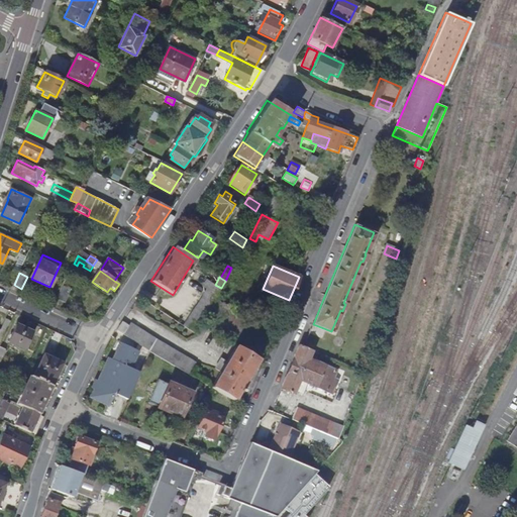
[(184,325),(194,332),(221,290),(206,280),(202,287),(205,289),(203,294),(184,325)]
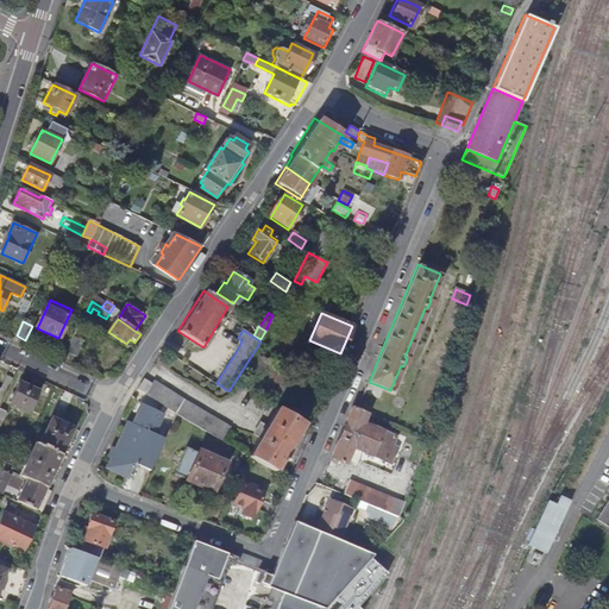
[(75,337),(67,351),(76,356),(85,340),(75,337)]
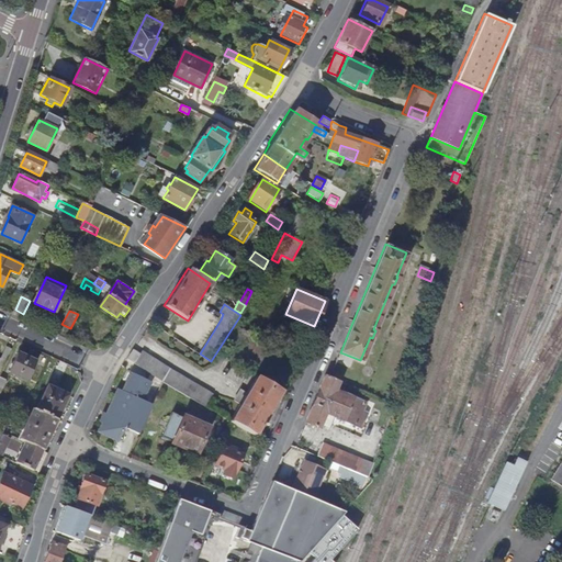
[(49,332),(57,335),(62,324),(55,321),(49,332)]
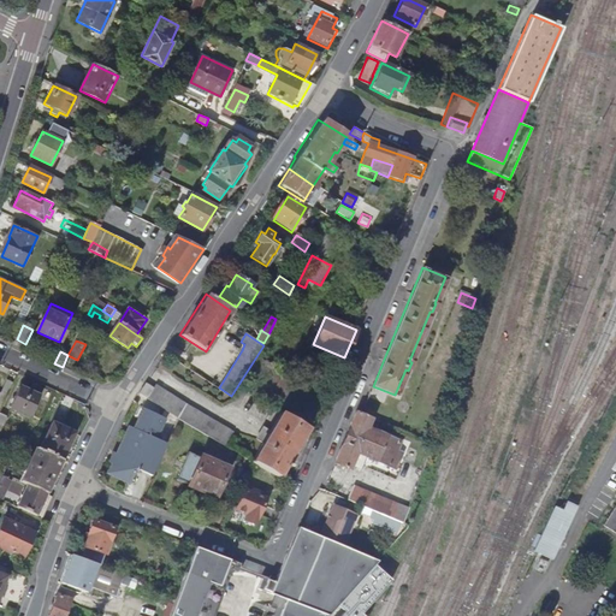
[(6,380),(0,394),(6,396),(12,384),(6,380)]
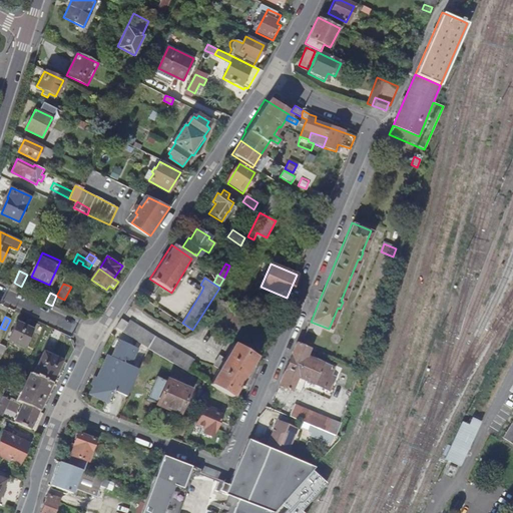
[(116,329),(122,332),(127,324),(121,320),(116,329)]
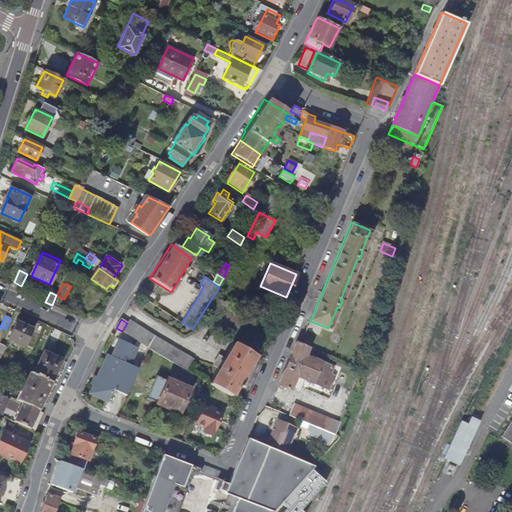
[(122,331),(147,348),(186,370),(193,359),(154,336),(129,320),(127,323),(122,331)]
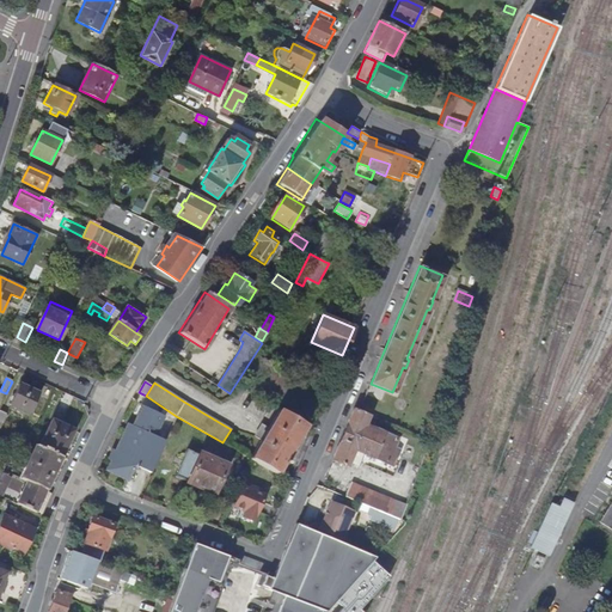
[(11,404),(31,414),(40,393),(19,384),(11,404)]
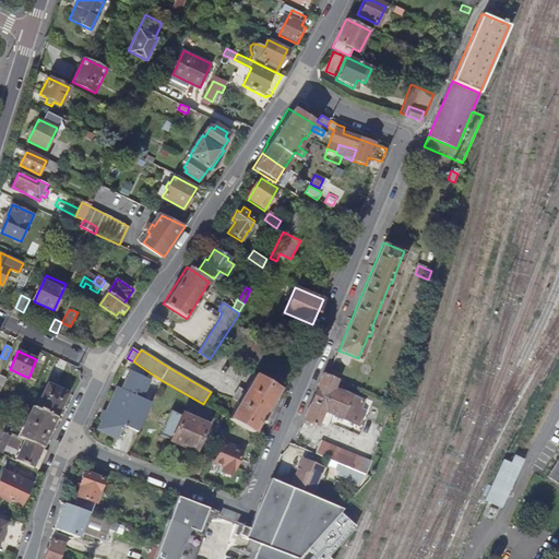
[(137,431),(150,403),(140,399),(149,380),(128,370),(120,389),(116,388),(96,428),(117,437),(122,425),(137,431)]
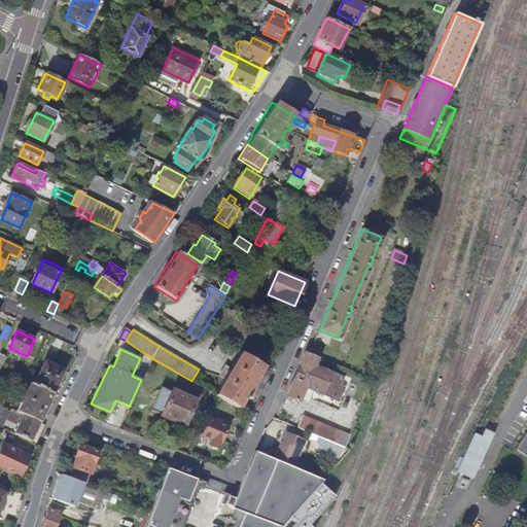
[(262,365),(239,352),(230,367),(225,365),(219,375),(223,378),(213,395),(237,409),(262,365)]
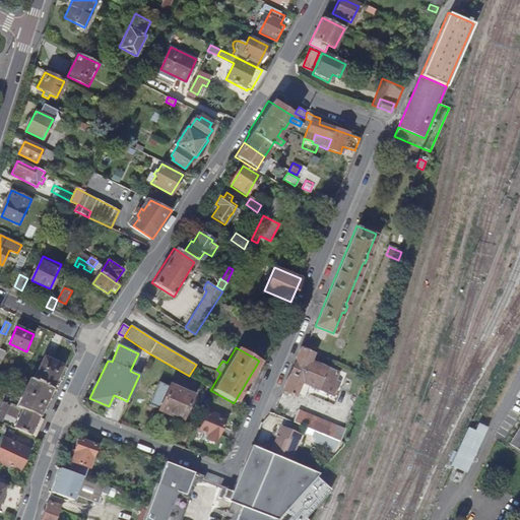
[(304,349),(300,347),(282,391),(295,397),(301,383),(329,394),(337,373),(315,365),(318,354),(305,349),(304,349)]
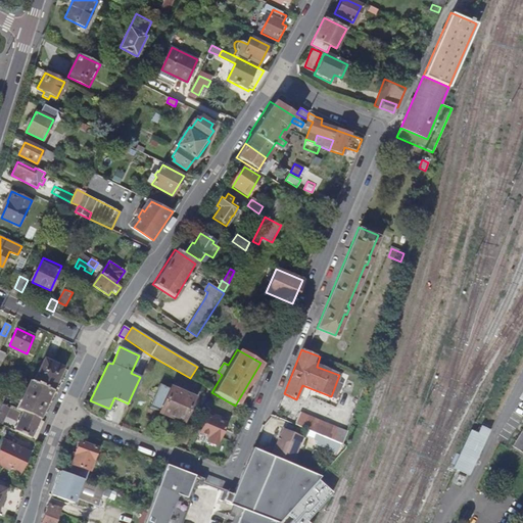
[(51,389),(54,390),(65,367),(46,359),(36,382),(51,389)]
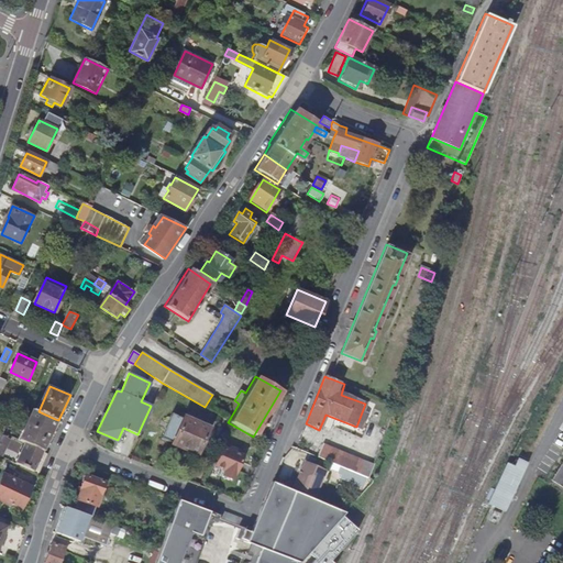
[(30,403),(21,398),(19,404),(28,407),(30,403)]
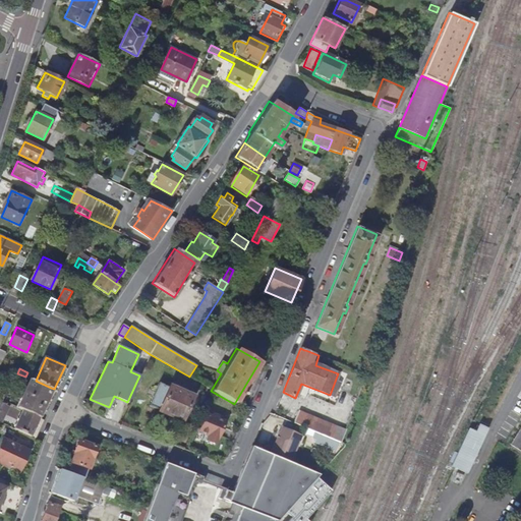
[(16,429),(33,437),(54,389),(51,388),(36,381),(32,379),(21,402),(27,405),(24,413),(16,429)]
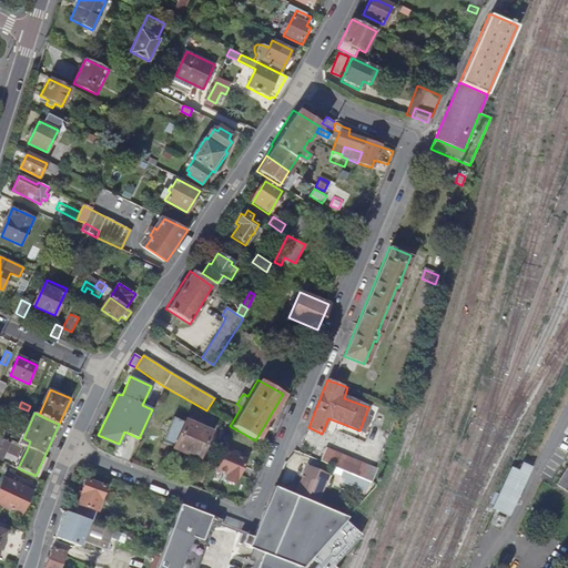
[(210,434),(174,419),(164,444),(199,458),(210,434)]
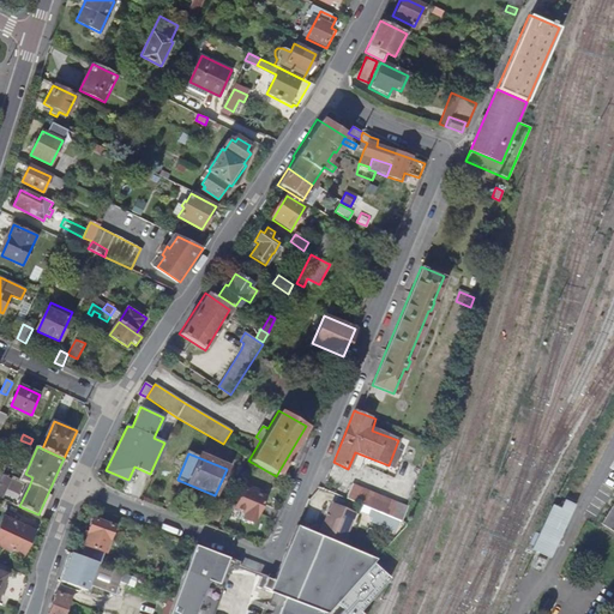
[(20,483),(29,487),(32,477),(25,474),(20,483)]
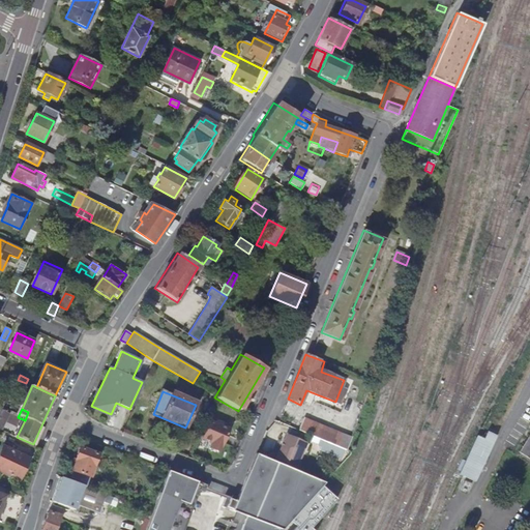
[(3,410),(0,415),(0,430),(1,431),(9,414),(3,410)]
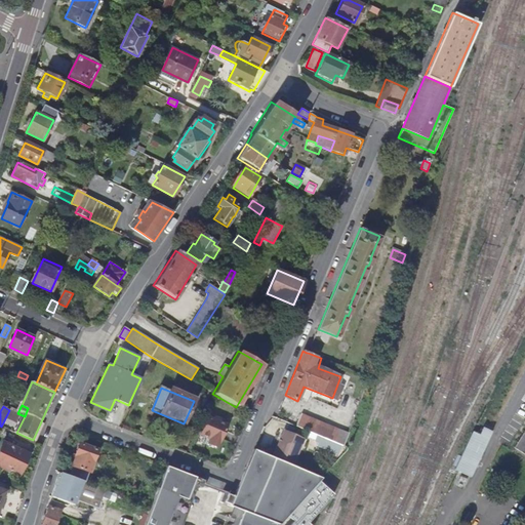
[(291,425),(319,436),(336,443),(344,446),(349,432),(297,411),(291,425)]
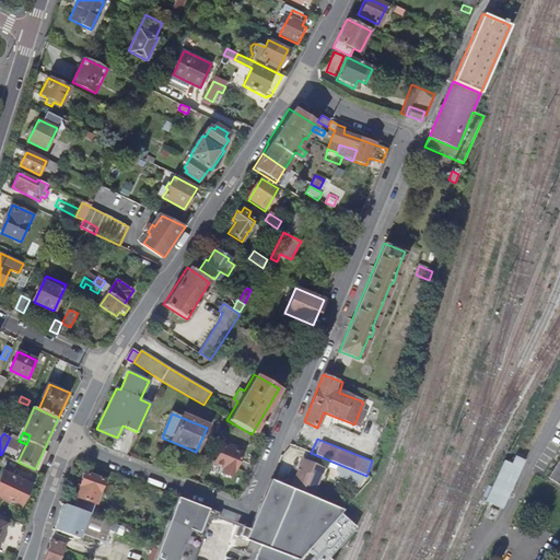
[(241,453),(221,445),(213,464),(223,468),(222,470),(232,475),(241,453)]
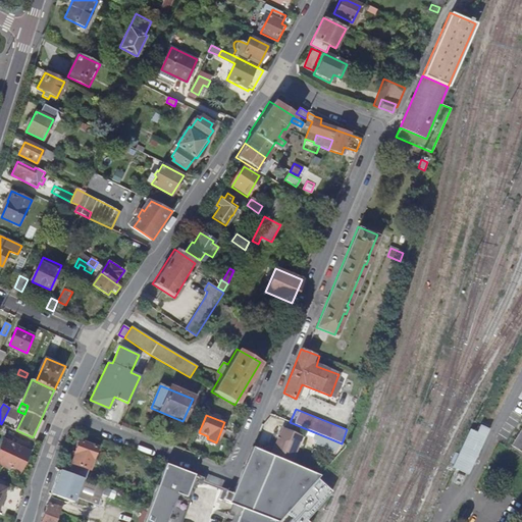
[(467,475),(487,429),(479,426),(476,433),(469,429),(452,468),(467,475)]
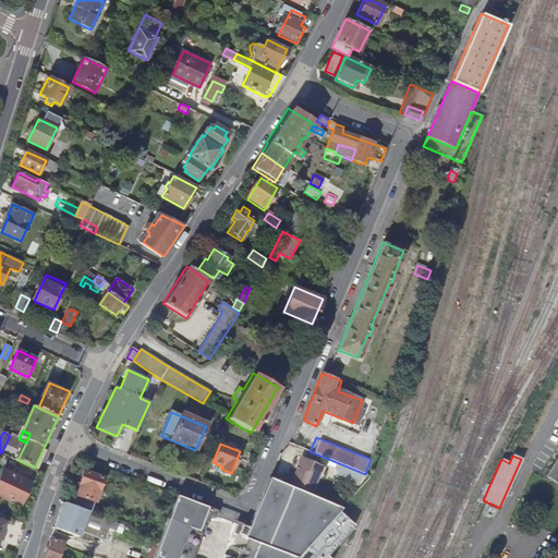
[(301,457),(289,486),(311,495),(323,465),(301,457)]
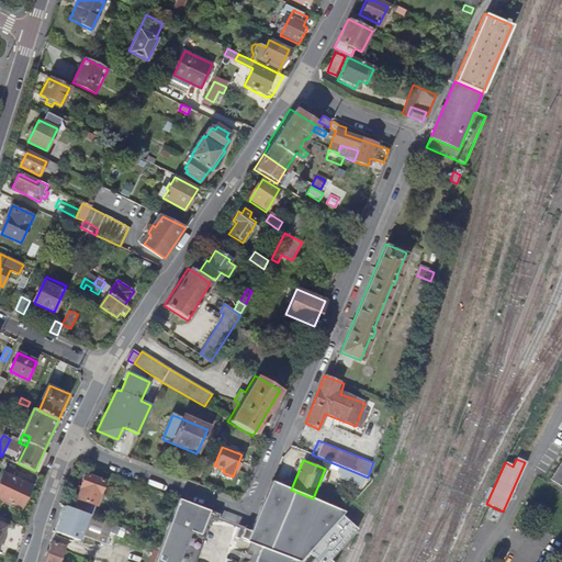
[(561,460),(550,479),(561,486),(561,460)]
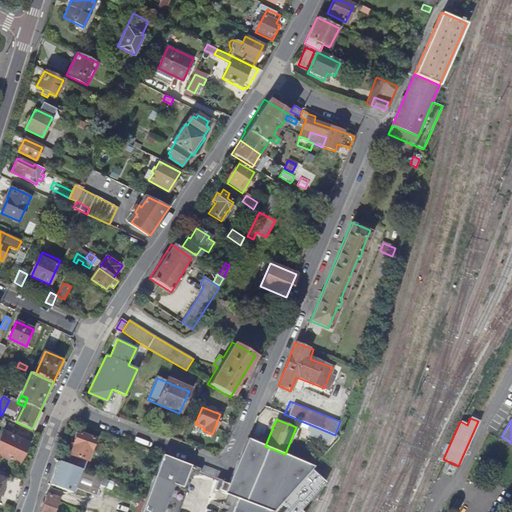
[(328,432),(311,425),(308,434),(324,441),(328,432)]
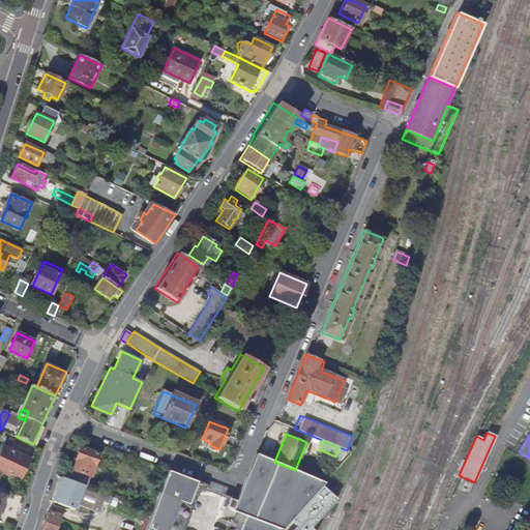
[(0,470),(20,480),(29,459),(3,447),(0,452),(0,470)]
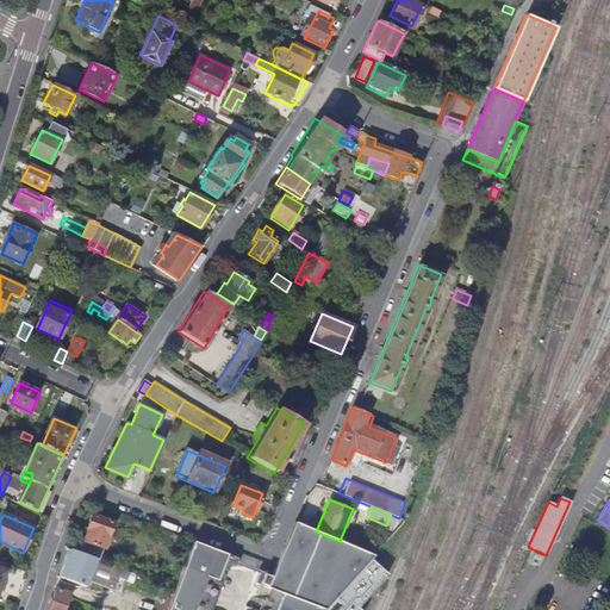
[(83,542),(101,548),(103,548),(112,523),(91,515),(86,529),(87,530),(83,542)]
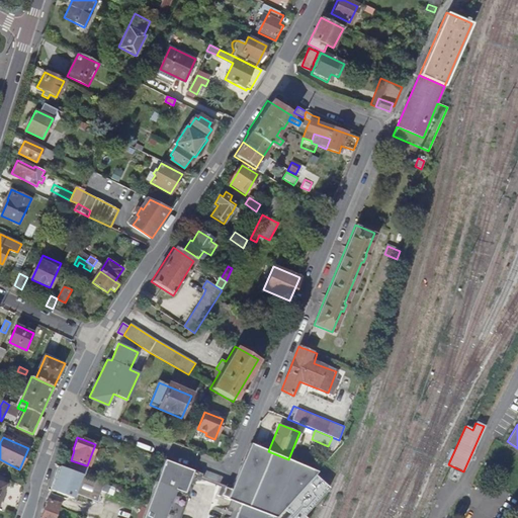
[(168,461),(163,459),(148,499),(141,517),(274,517),(285,506),(315,475),(318,471),(288,459),(268,451),(250,443),(232,486),(222,482),(220,486),(219,488),(216,496),(229,501),(238,504),(233,517),(162,517),(173,490),(181,494),(190,469),(168,461)]
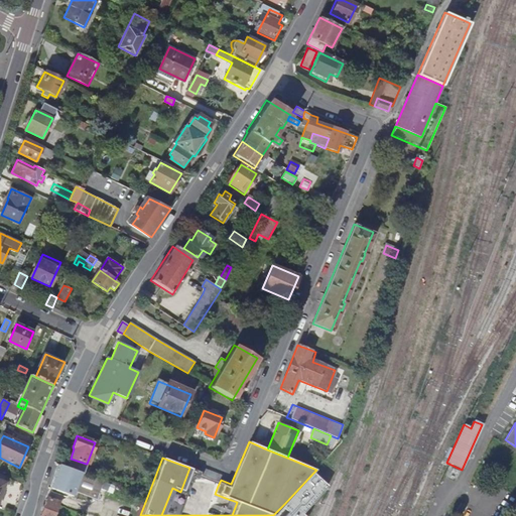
[(68,468),(83,474),(86,464),(71,459),(68,468)]
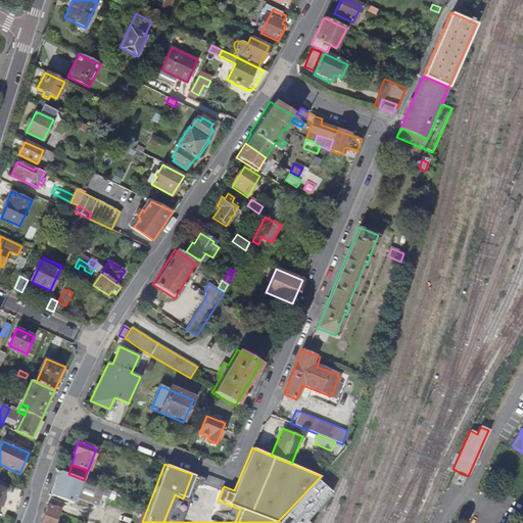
[(104,487),(84,480),(68,474),(59,471),(51,494),(73,503),(75,496),(98,505),(104,487)]
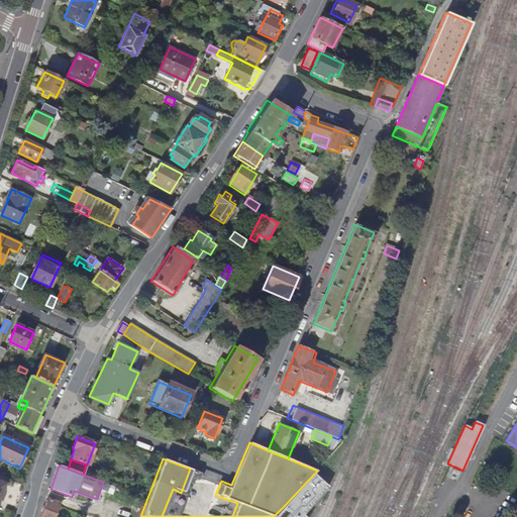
[(201,474),(190,469),(181,493),(173,489),(162,516),(232,516),(237,503),(228,500),(224,510),(229,512),(228,514),(228,516),(224,516),(179,516),(194,478),(218,487),(219,485),(201,478),(201,476),(201,474)]
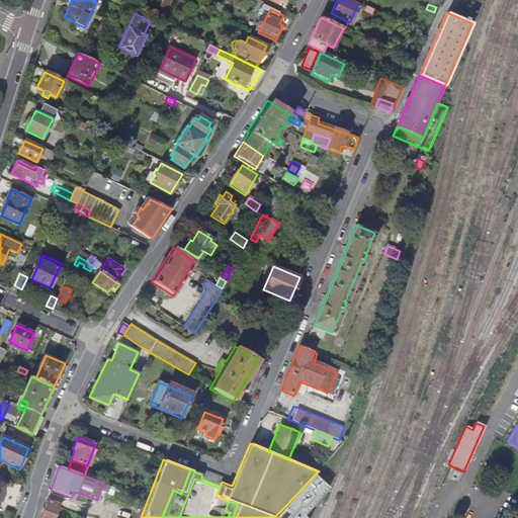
[(288,515),(285,517),(305,517),(304,517),(330,488),(315,475),(283,510),(288,515)]
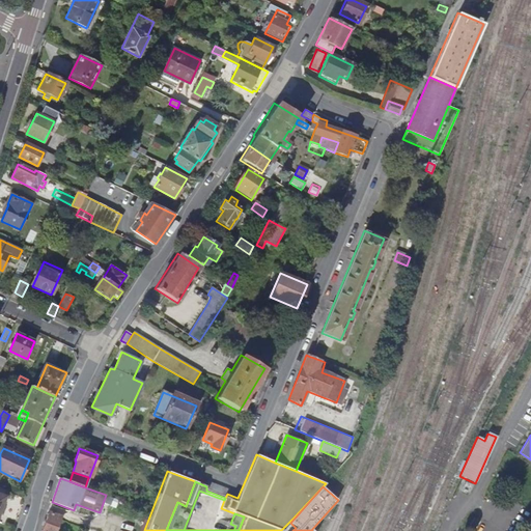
[(53,530),(59,516),(47,512),(40,530),(53,530)]
